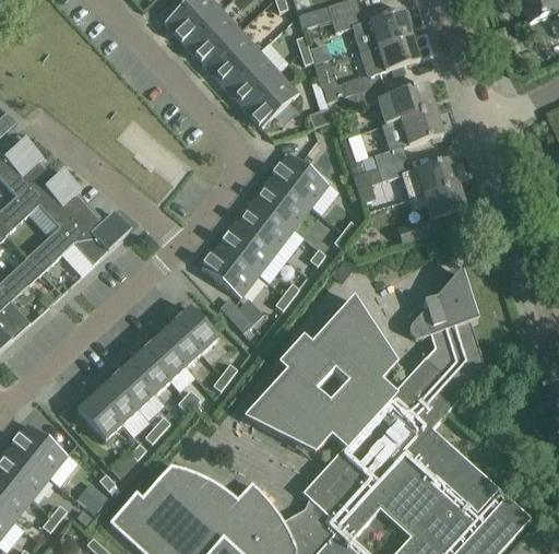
[(187,0),(164,21),(183,43),(221,9),(213,0),(187,0)]
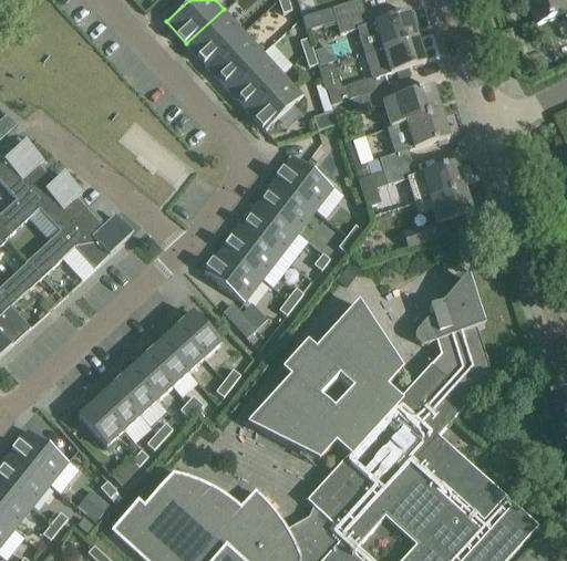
[(292,8),(290,0),(279,0),(282,11),(292,8)]
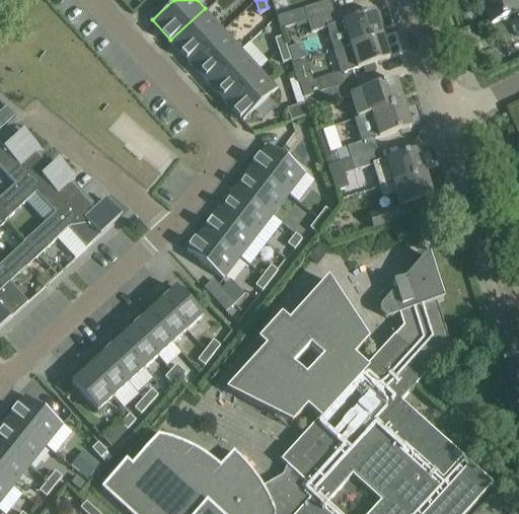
[(307,17),(334,8),(330,0),(319,0),(278,13),(281,25),(307,17)]
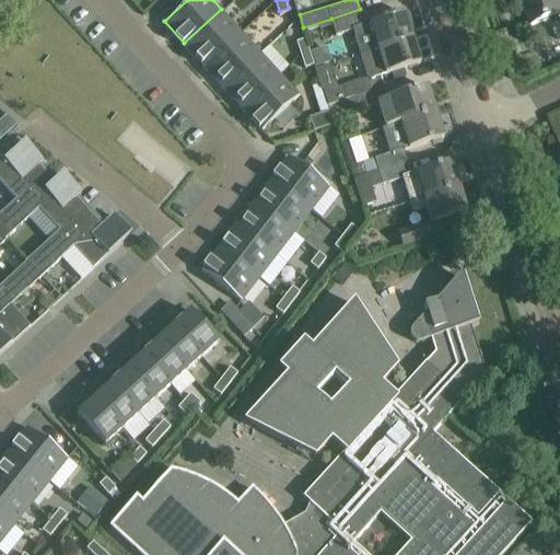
[(525,0),(526,2),(532,21),(559,11),(559,0),(525,0)]
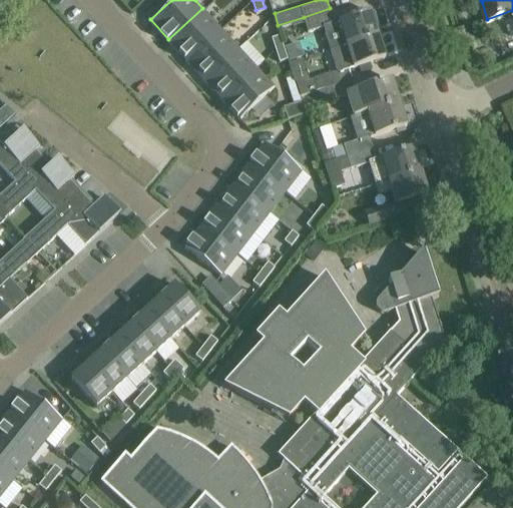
[(378,32),(370,7),(338,18),(341,26),(326,31),(331,46),(346,41),(346,42),(378,32)]
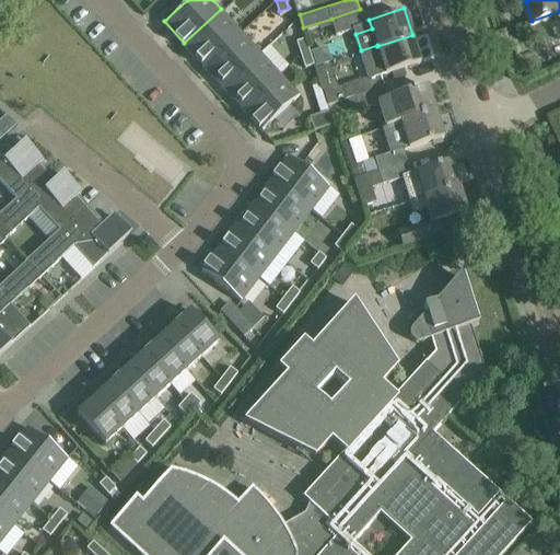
[(241,30),(221,9),(184,43),(203,64),(241,30)]
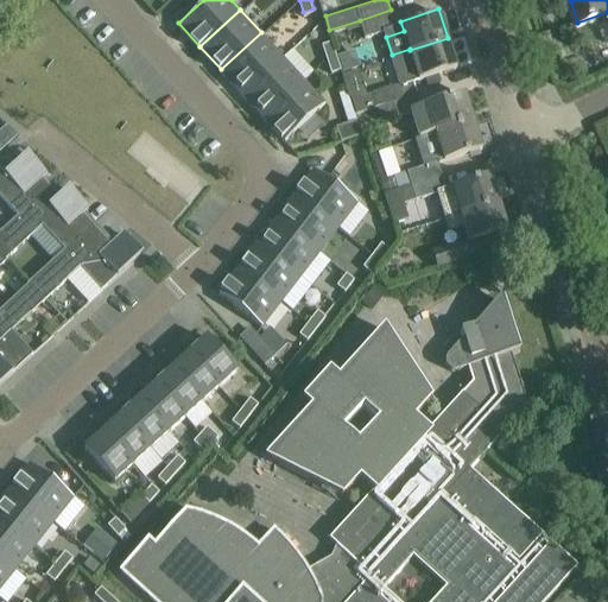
[(391,10),(360,20),(365,35),(396,25),(391,10)]
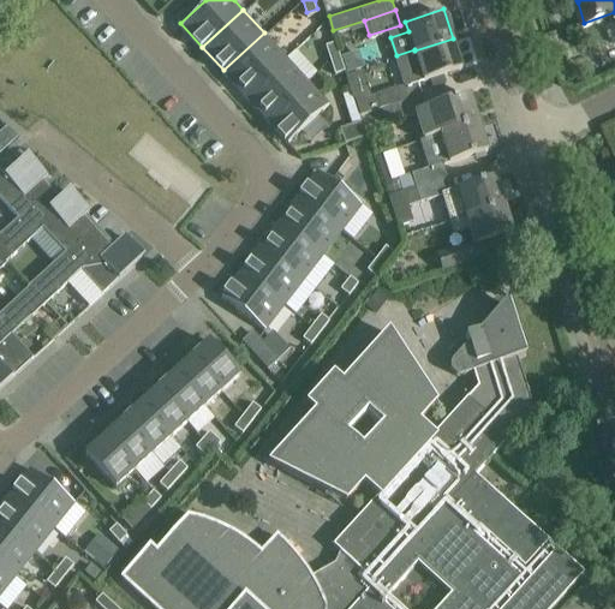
[(285,55),(264,33),(224,70),(244,93),(285,55)]
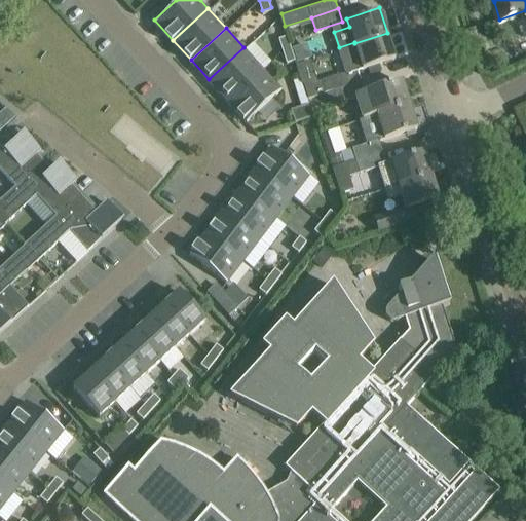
[(287,33),(278,36),(283,48),(291,45),(287,33)]
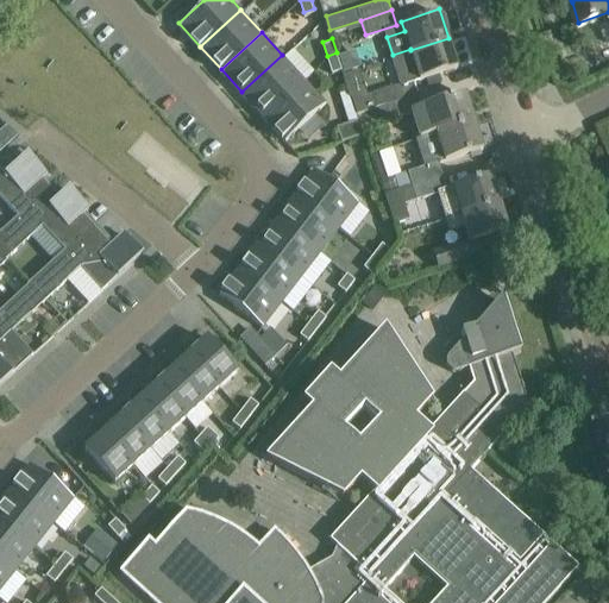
[(457,64),(449,38),(410,50),(410,49),(393,55),(401,80),(413,76),(418,75),(419,76),(457,64)]
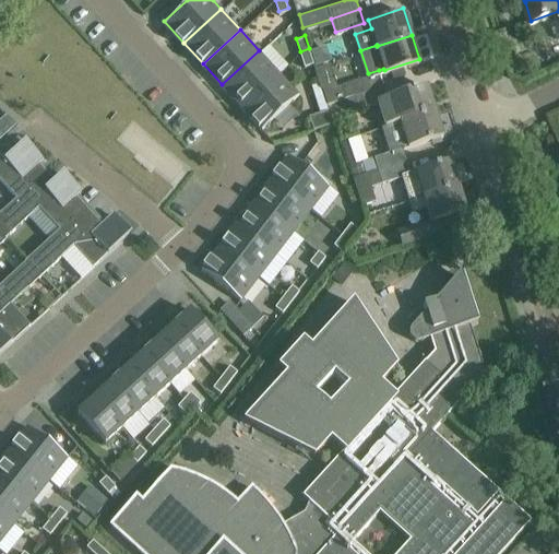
[(324,44),(310,48),(314,63),(329,59),(324,44)]
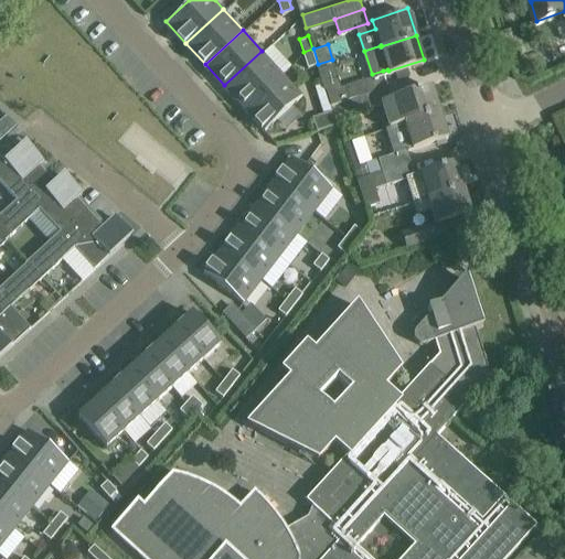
[(317,62),(312,49),(304,52),(307,65),(317,62)]
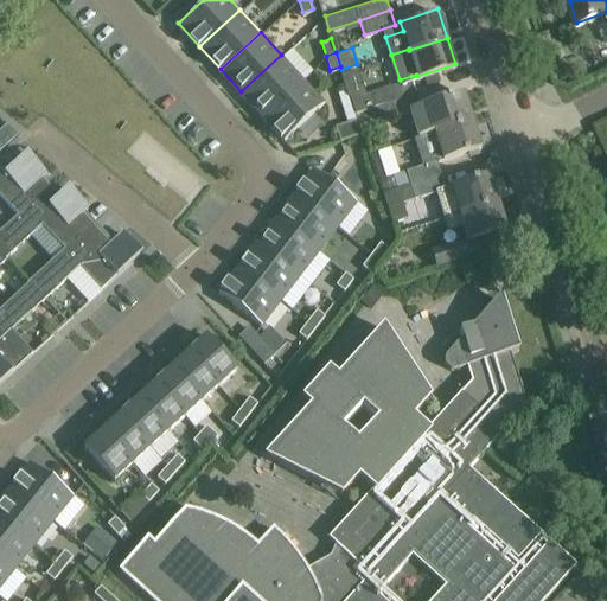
[(302,77),(281,55),(241,91),(262,114),(302,77)]
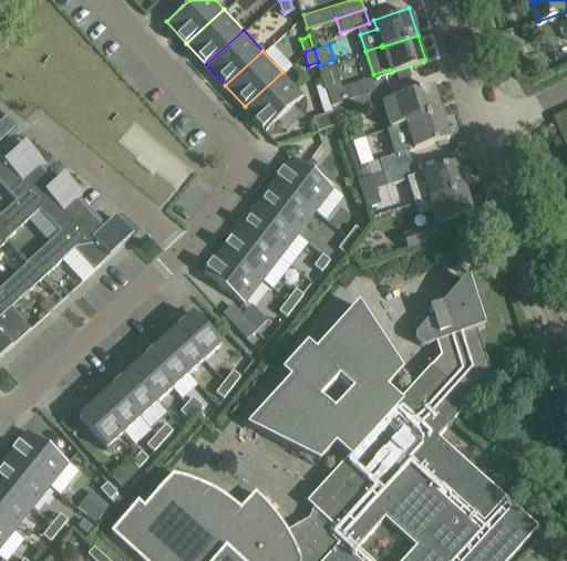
[(350,96),(351,96),(389,84),(384,71),(373,74),(346,83),(350,96)]
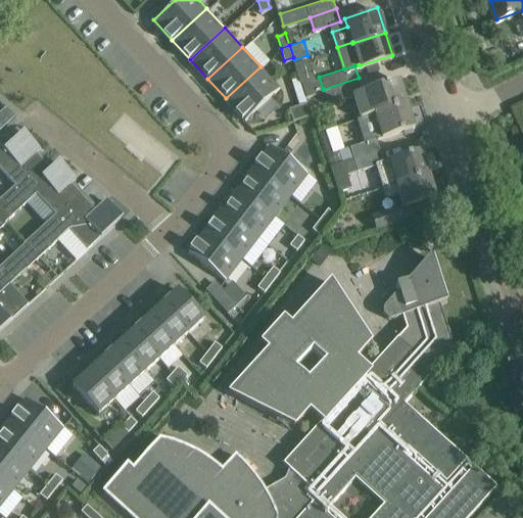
[(279,87),(260,66),(226,98),(244,119),(279,87)]
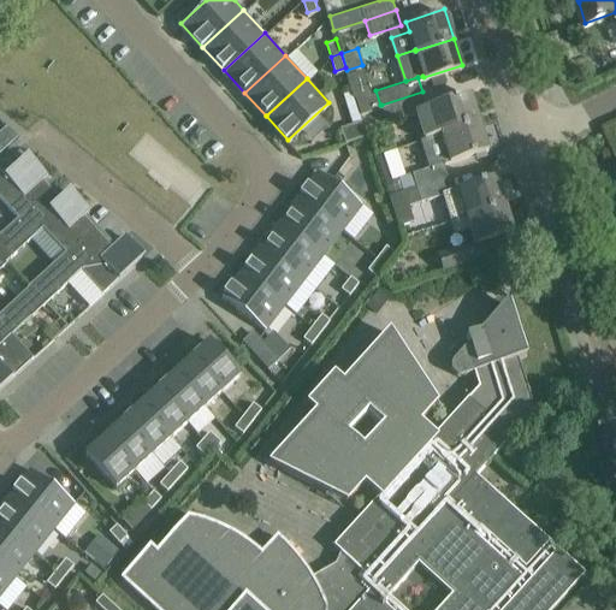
[(480,120),(471,90),(448,98),(432,104),(426,105),(422,92),(381,105),(386,119),(415,110),(424,137),(425,136),(426,137),(440,132),(480,120)]
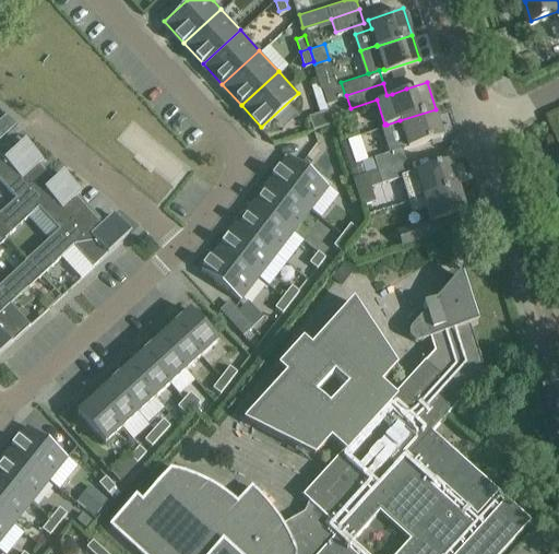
[(326,107),(319,84),(312,86),(320,109),(326,107)]
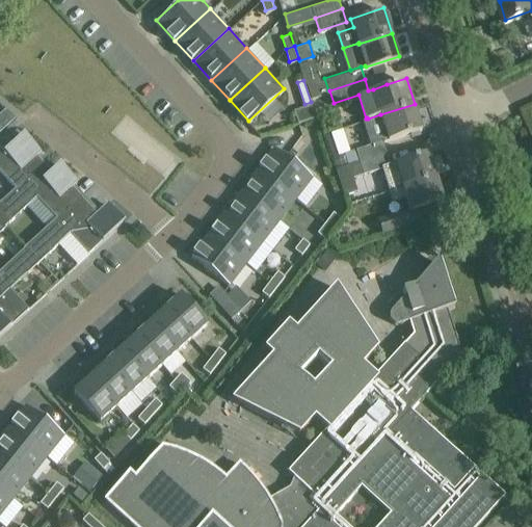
[(316,114),(311,102),(304,104),(293,108),(298,121),(316,114)]
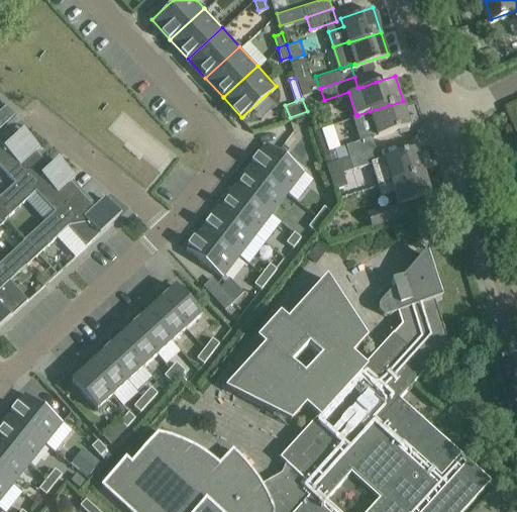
[(403,101),(370,111),(357,115),(360,125),(373,121),(377,134),(410,123),(403,101)]
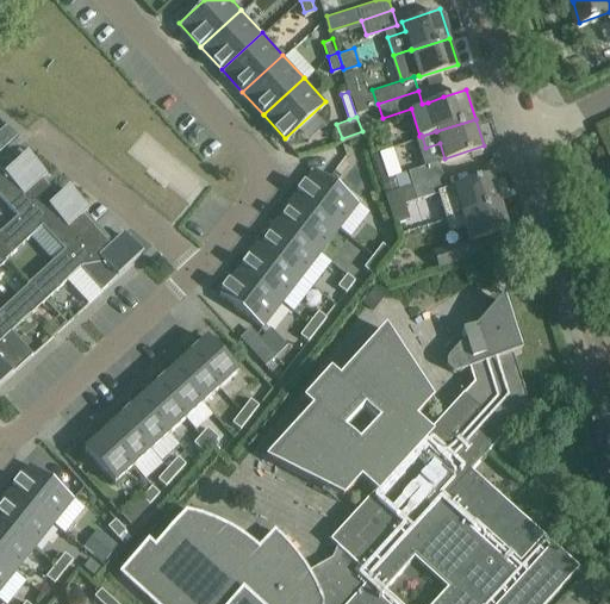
[(0,148),(18,131),(8,120),(0,128),(0,148)]
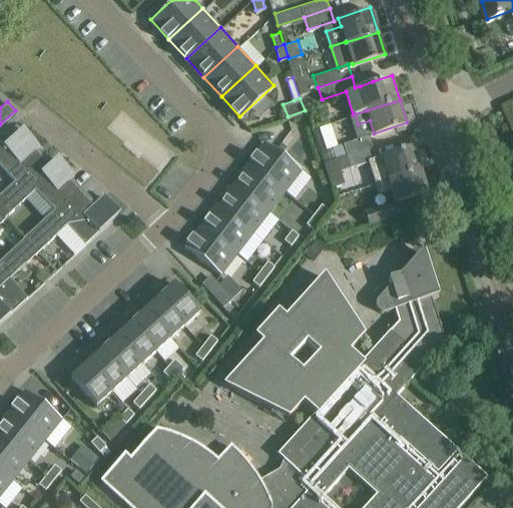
[(3,130),(0,132),(0,162),(15,179),(41,154),(35,147),(39,143),(23,126),(10,137),(3,130)]
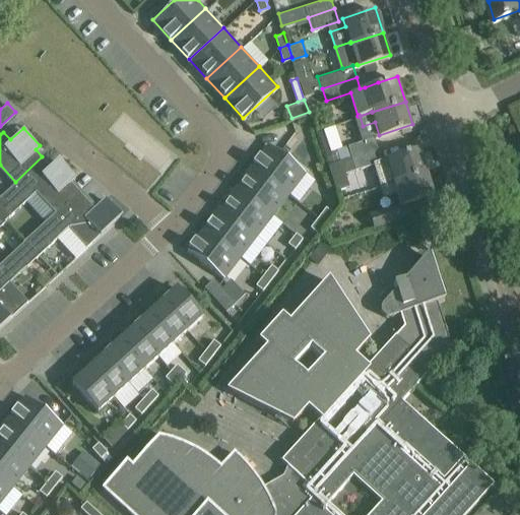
[(340,158),(332,161),(332,162),(377,147),(374,135),(337,146),(340,158)]
